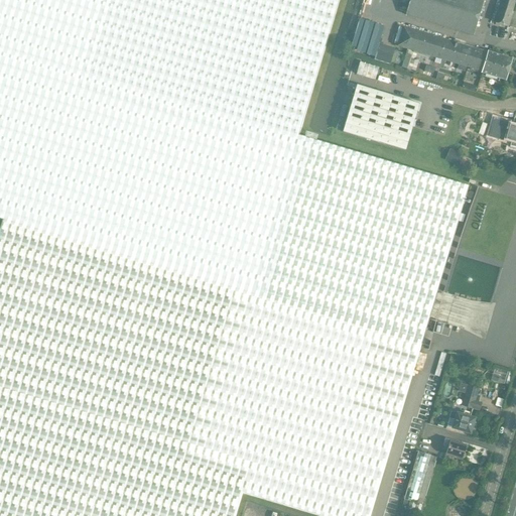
[(0,0),(0,217),(1,218),(0,221),(0,515),(234,515),(243,491),(249,493),(301,509),(324,515),(368,515),(420,345),(468,190),(469,186),(297,135),(338,0),(0,0)]
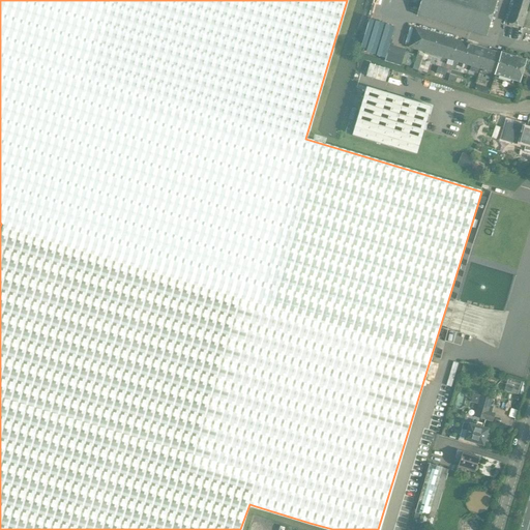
[(486,37),(496,1),(491,0),(422,0),(418,17),(486,37)]
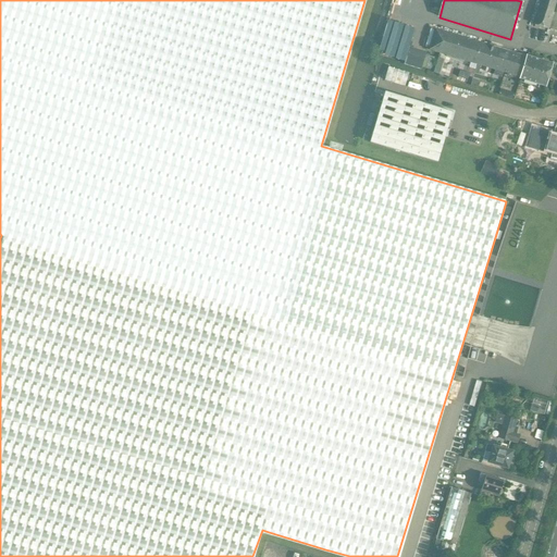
[(549,29),(549,27),(556,29),(556,13),(555,13),(556,3),(556,0),(541,0),(534,25),(549,29)]
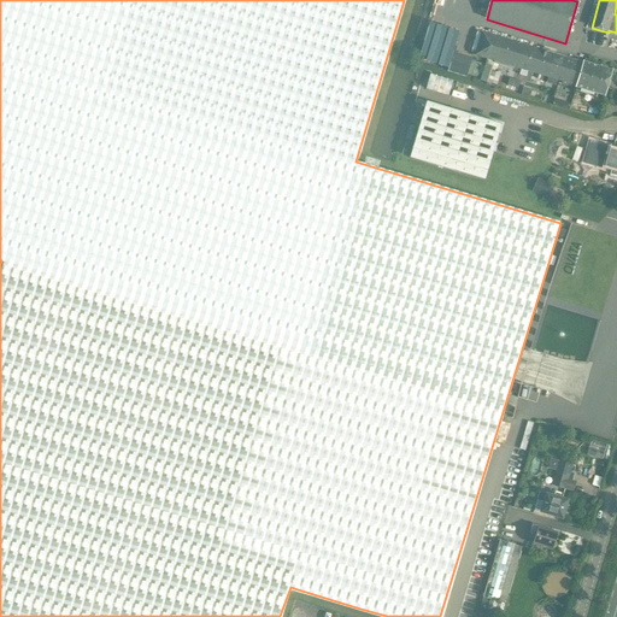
[(604,98),(612,71),(585,63),(583,64),(482,31),(475,54),(577,87),(576,88),(604,98)]
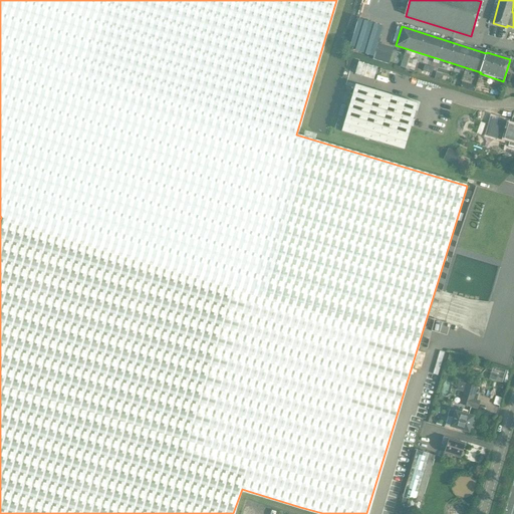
[(341,133),(404,151),(418,103),(355,85),(341,133)]
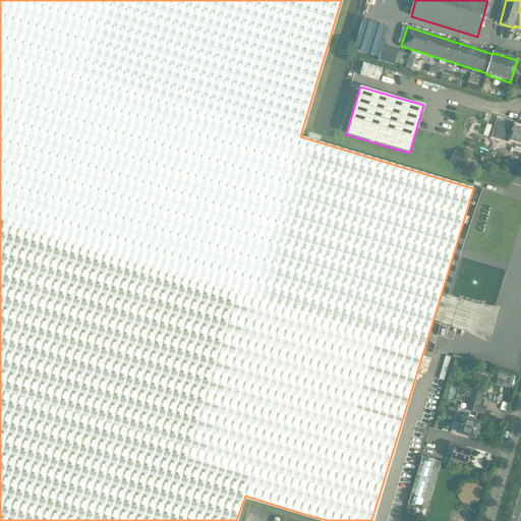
[(500,121),(495,137),(513,142),(513,139),(517,140),(514,149),(520,151),(520,125),(520,129),(516,128),(517,126),(500,121)]
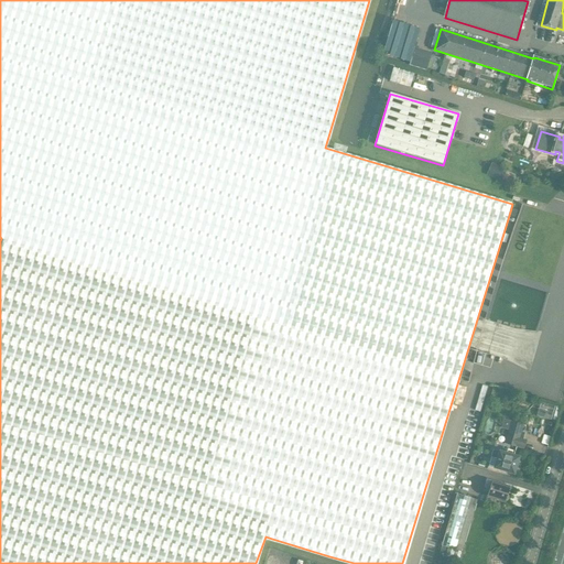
[(503,419),(500,429),(508,430),(503,443),(509,444),(522,447),(523,448),(527,440),(524,440),(523,438),(524,433),(521,432),(523,425),(514,422),(503,419)]
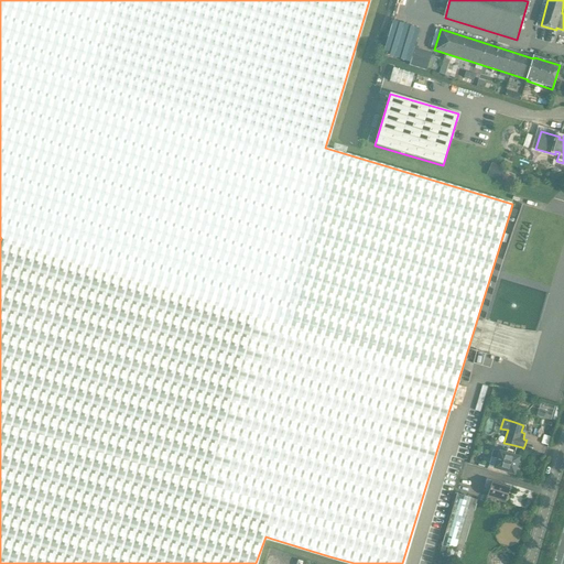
[(488,466),(495,468),(513,474),(514,472),(516,473),(518,466),(517,465),(519,457),(492,449),(488,466)]
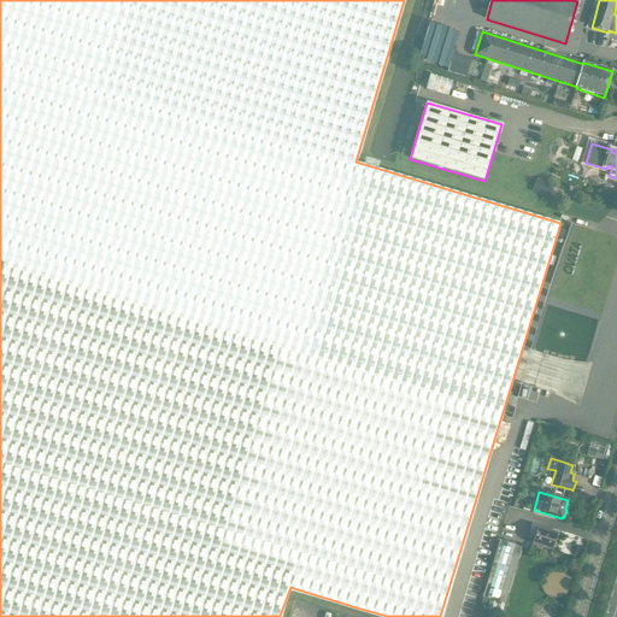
[(556,542),(558,533),(532,526),(529,533),(535,535),(532,545),(553,551),(554,547),(556,548),(557,542),(556,542)]
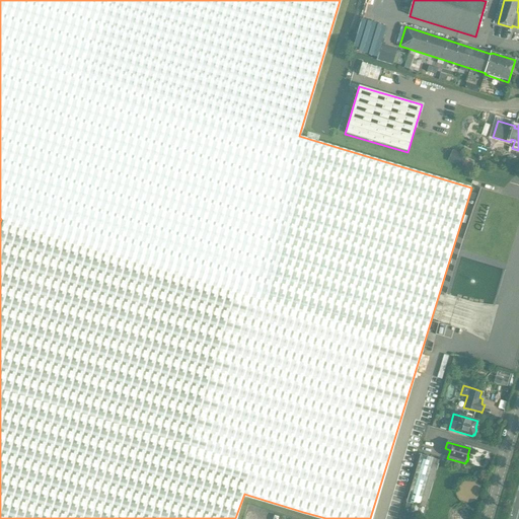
[(406,503),(403,513),(422,518),(439,460),(421,455),(406,500),(405,502),(406,503)]
